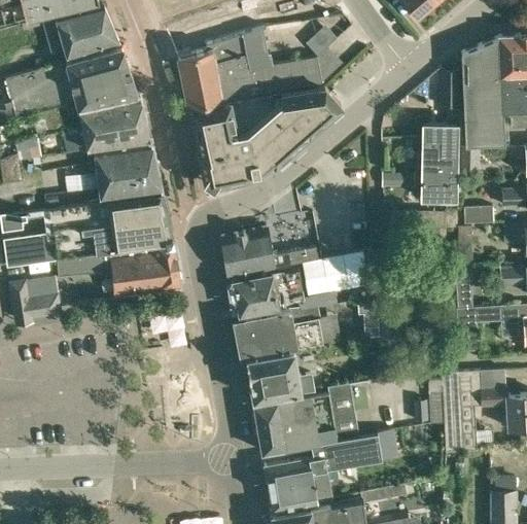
[(0,0),(0,9),(21,5),(22,8),(25,21),(97,2),(96,0),(0,0)]
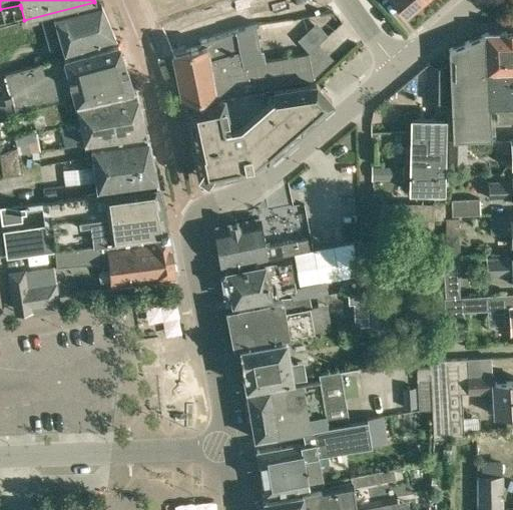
[(160,0),(161,19),(174,19),(174,1),(182,1),(182,0),(160,0)]
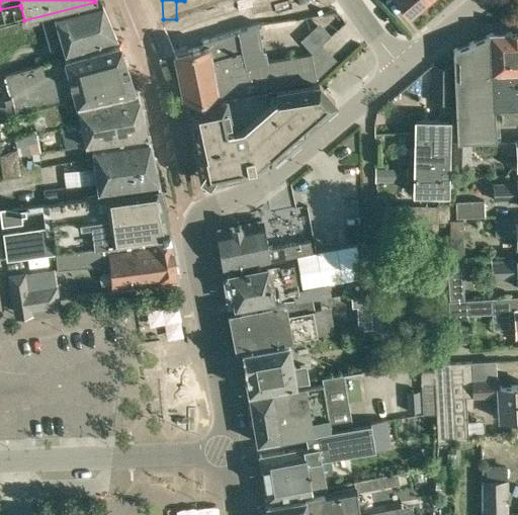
[(428,2),(426,0),(394,0),(409,18),(419,9),(422,10),(427,5),(427,3),(428,2)]
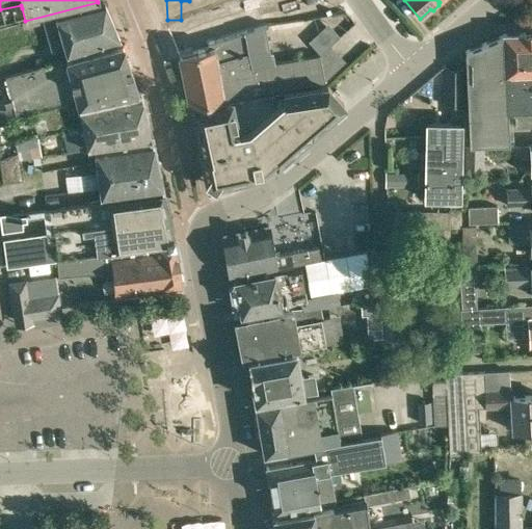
[(64,59),(118,45),(102,4),(41,20),(50,55),(62,52),(64,59)]
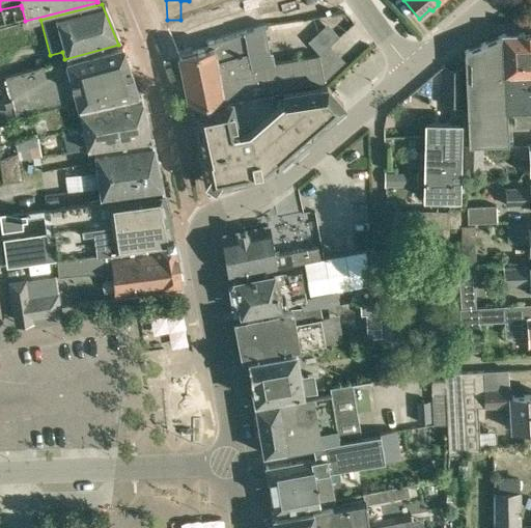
[(214,50),(178,58),(188,106),(324,81),(318,58),(274,65),(272,54),(269,55),(263,28),(243,34),(243,35),(213,46),(214,50)]
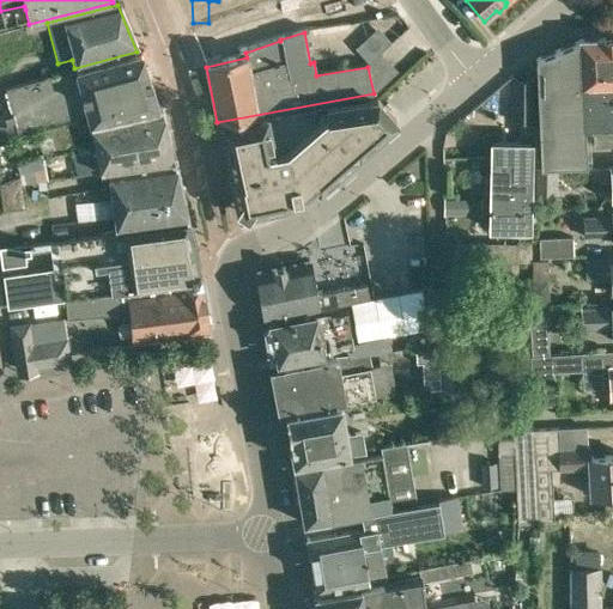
[(612,40),(578,42),(575,46),(535,61),(539,170),(586,169),(584,131),(607,129),(612,128),(612,40)]
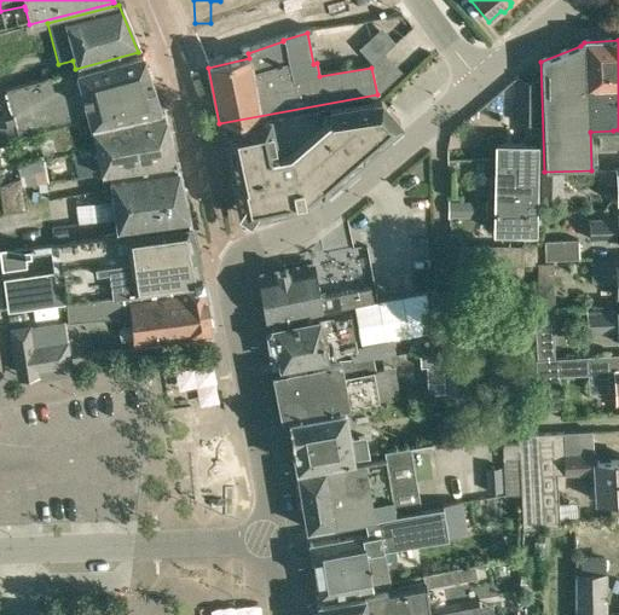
[(160,110),(160,109),(140,56),(74,74),(5,92),(11,116),(0,119),(0,143),(87,121),(88,121),(87,119),(96,117),(98,123),(160,110)]
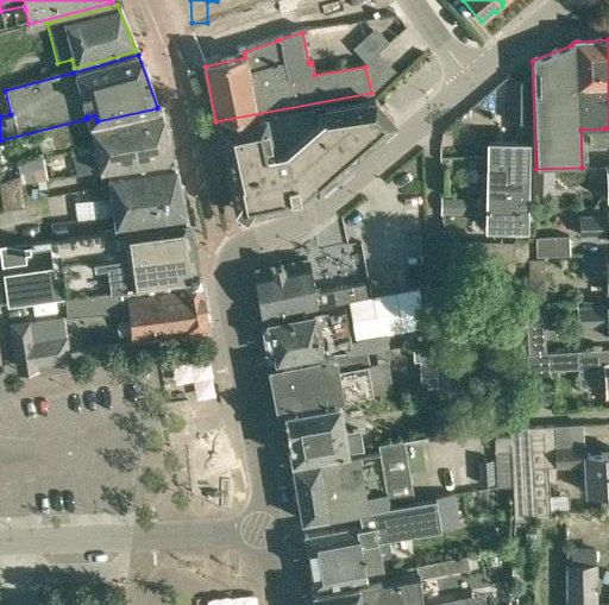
[(526,124),(527,82),(508,82),(507,124),(526,124)]
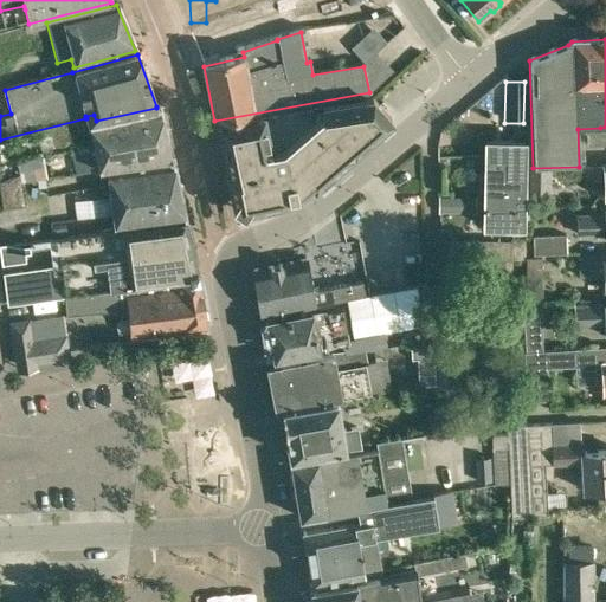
[(264,116),(218,125),(231,194),(233,208),(231,208),(233,217),(236,215),(242,214),(242,213),(240,212),(260,208),(289,202),(288,195),(297,194),(309,183),(314,188),(392,121),(379,107),(372,98),(321,107),(322,109),(264,117),(264,116)]
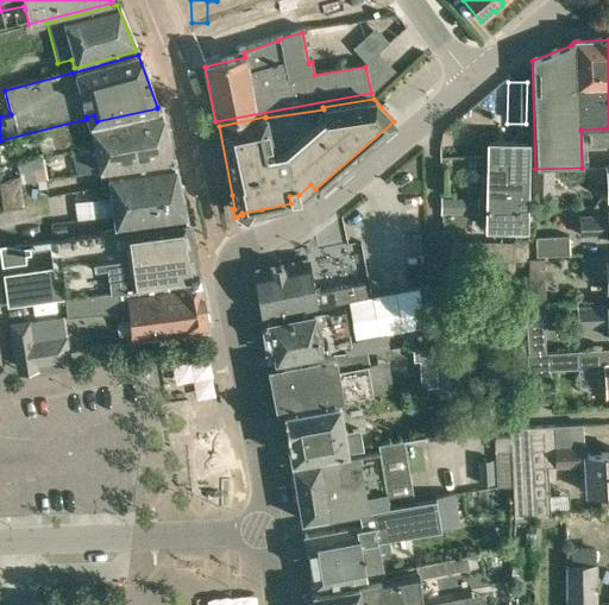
[(87,119),(86,119),(88,130),(94,151),(71,156),(76,177),(99,172),(169,162),(170,163),(173,163),(161,106),(157,107),(157,108),(96,121),(94,115),(86,117),(87,119)]
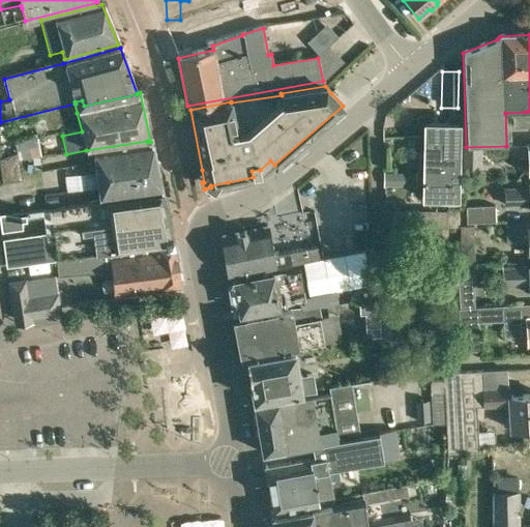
[(55,129),(63,127),(58,111),(51,113),(55,129)]
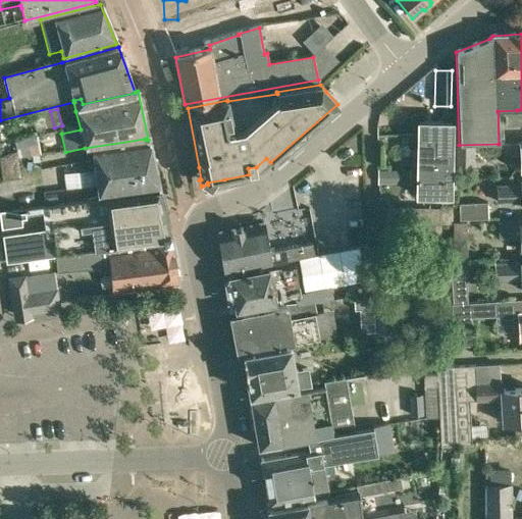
[(506,128),(521,127),(521,116),(506,116),(506,128)]
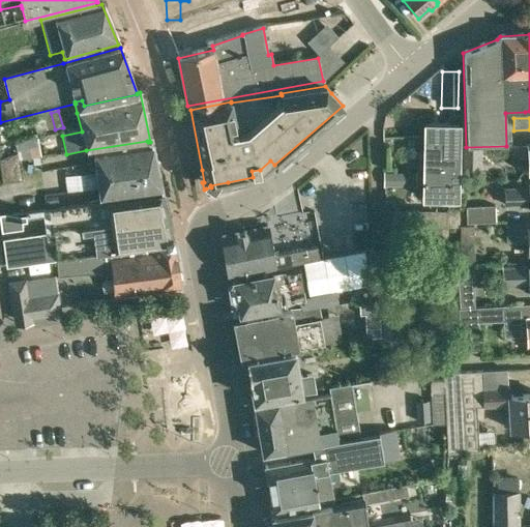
[(458,158),(459,126),(424,125),(423,143),(441,144),(441,153),(443,153),(443,158),(458,158)]
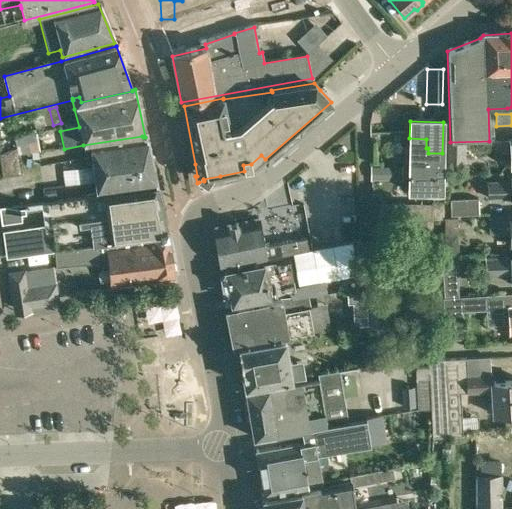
[(19,156),(39,153),(35,135),(14,139),(16,150),(17,156),(19,156)]
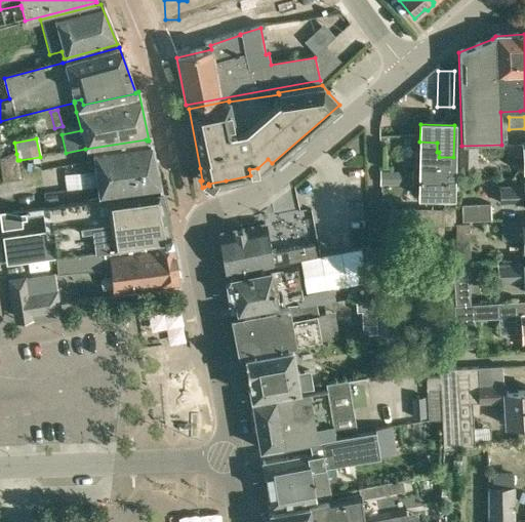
[(453,169),(453,157),(439,157),(439,152),(437,152),(437,143),(419,142),(419,159),(415,159),(415,165),(419,165),(418,182),(437,182),(437,169),(453,169)]
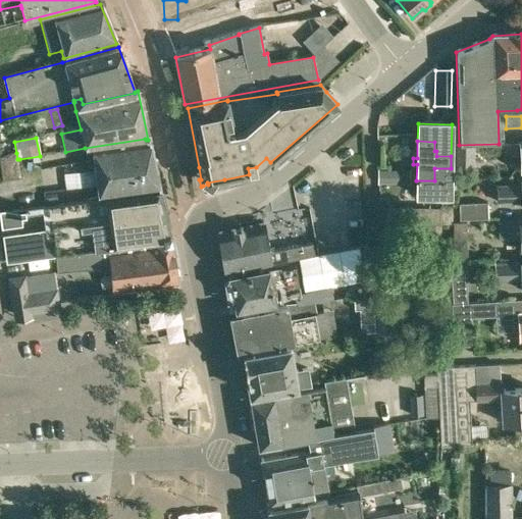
[(99,200),(157,192),(148,142),(93,150),(99,200)]
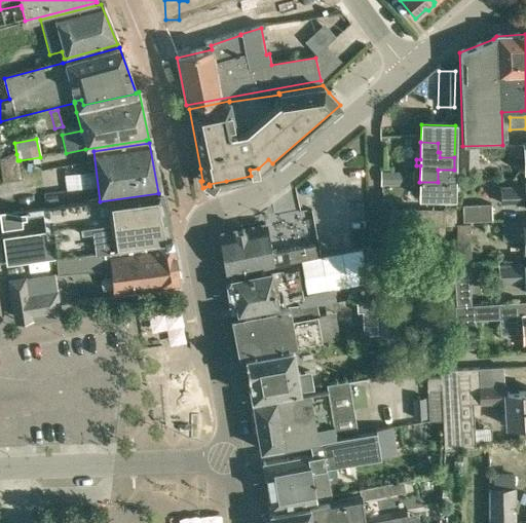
[(525,174),(525,145),(524,146),(524,147),(506,147),(508,160),(525,159),(525,175),(525,174)]
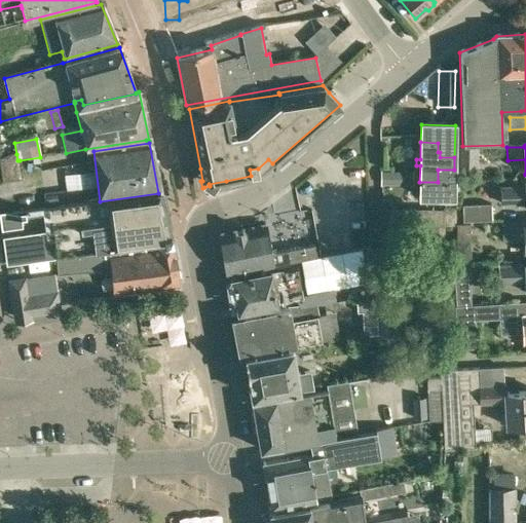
[(23,181),(20,160),(17,160),(16,154),(0,160),(0,163),(2,183),(23,181)]
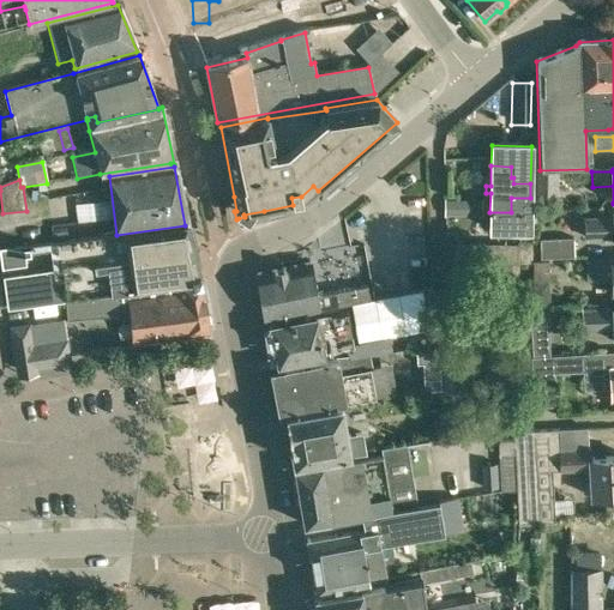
[(536,194),(536,204),(557,204),(558,194),(547,194),(536,194)]
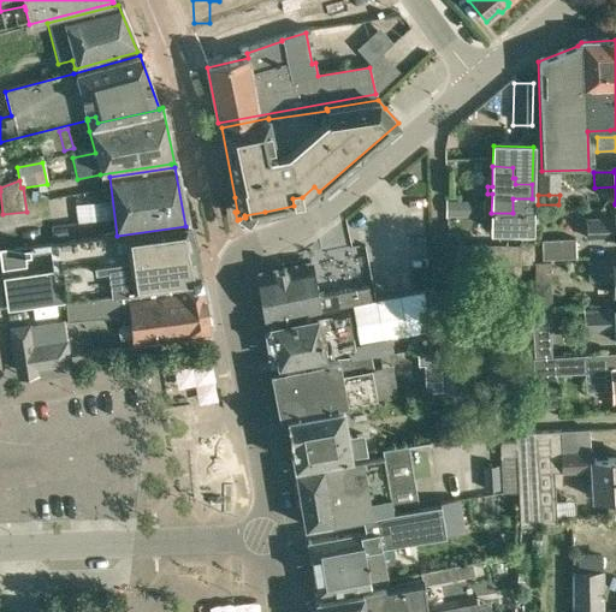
[(532,233),(532,198),(513,198),(513,213),(491,213),(491,233),(520,233),(520,243),(534,243),(534,235),(532,233)]
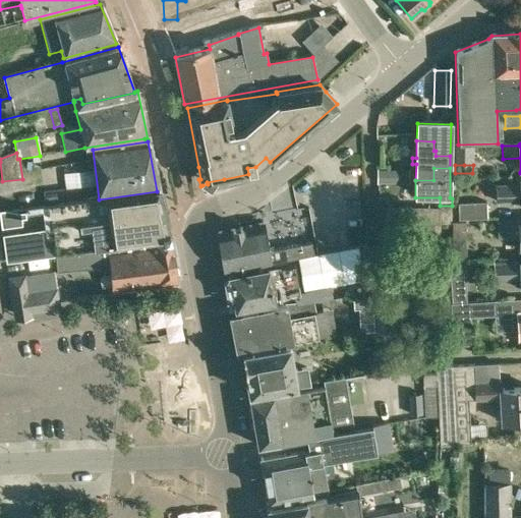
[(409,185),(409,171),(377,171),(375,185),(409,185)]
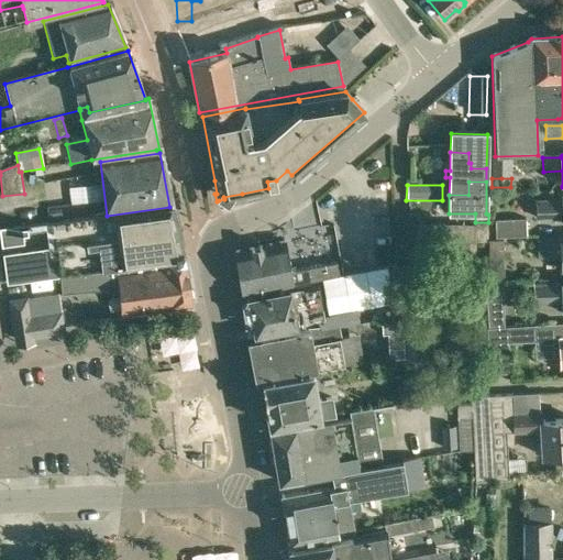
[(562,196),(562,201),(534,202),(536,221),(562,220),(562,223),(562,196)]
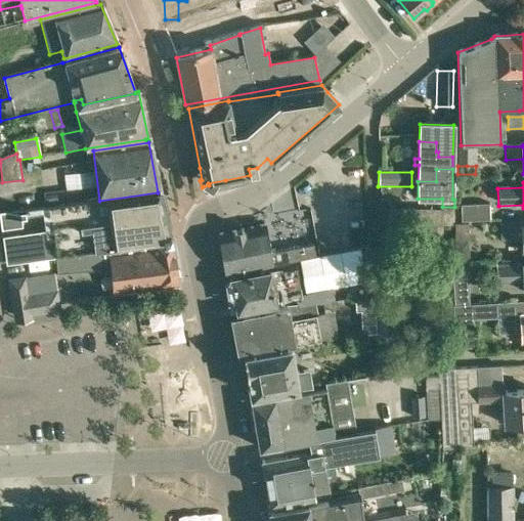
[(149,245),(169,242),(167,232),(166,233),(156,192),(99,201),(58,207),(45,209),(46,214),(49,231),(2,237),(6,266),(54,260),(54,258),(68,256),(68,258),(113,250),(149,245)]
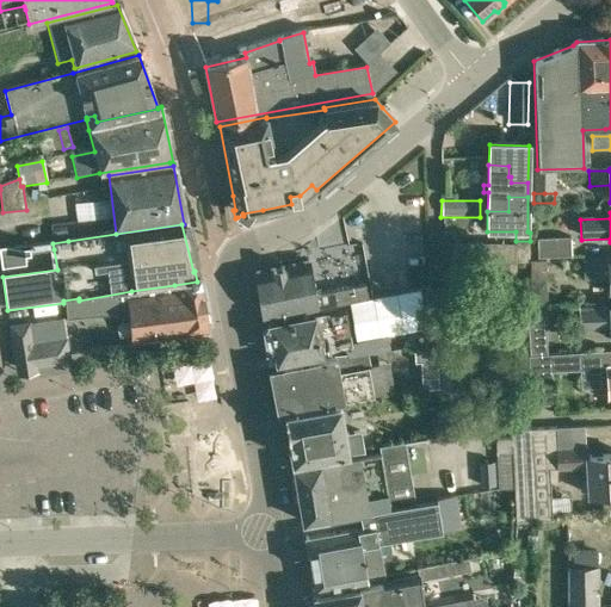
[(51,233),(53,243),(68,241),(66,231),(51,233)]
